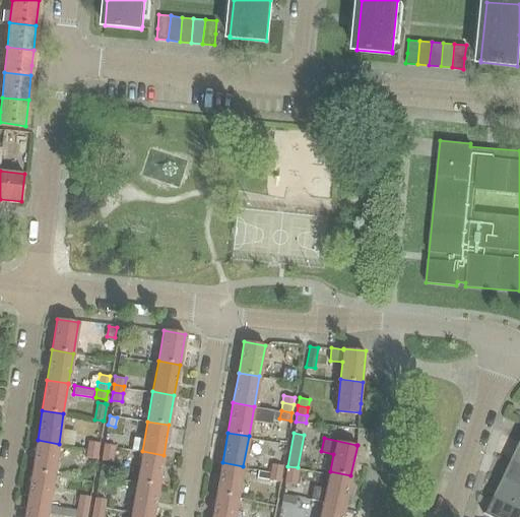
[(38,440),(33,470),(54,474),(59,444),(38,440)]
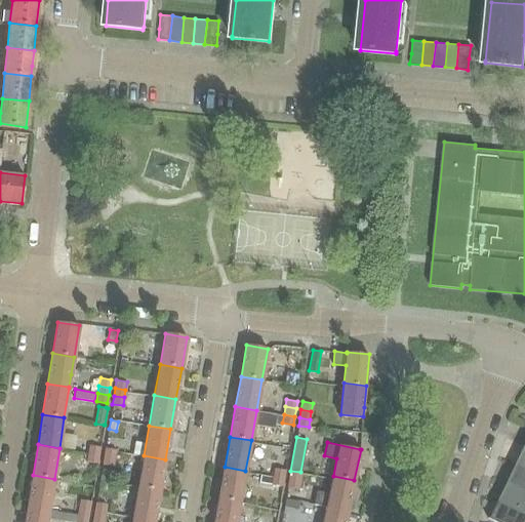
[(88,444),(87,452),(98,454),(99,446),(88,444)]
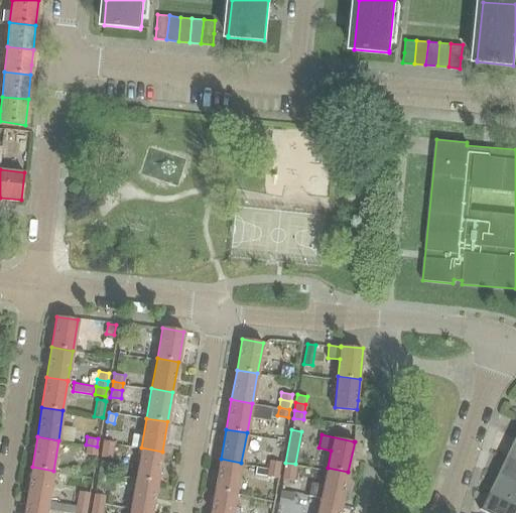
[(113,441),(103,439),(102,447),(112,450),(113,441)]
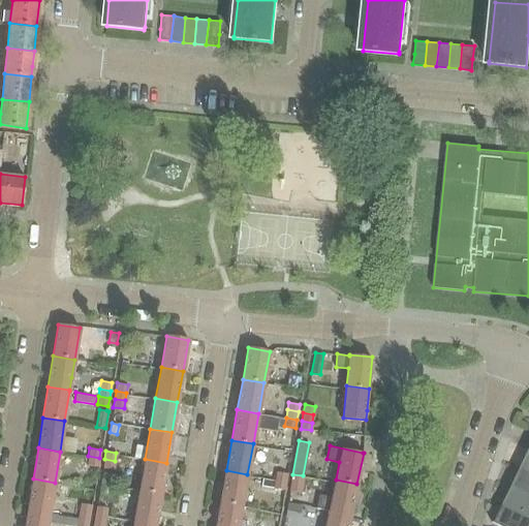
[(99,458),(88,456),(87,464),(97,466),(99,458)]
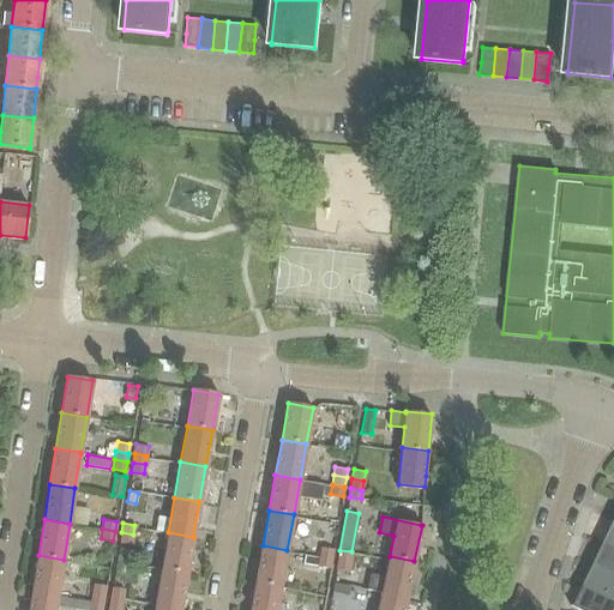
[(133,535),(121,532),(120,542),(132,543),(133,535)]
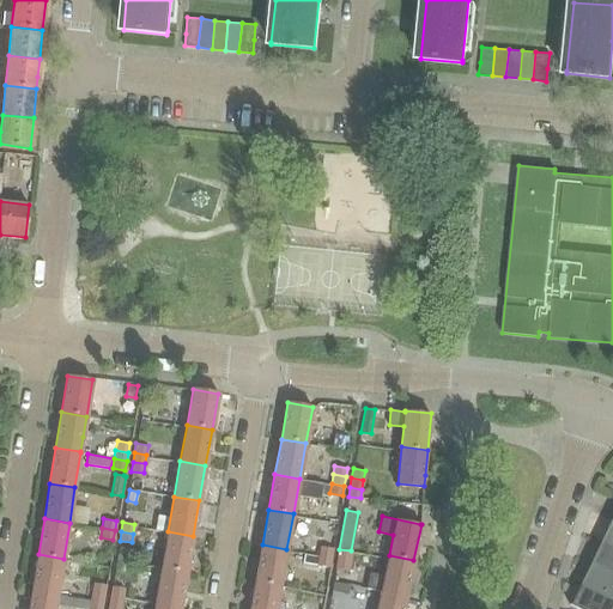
[(168,531),(162,567),(187,572),(193,536),(168,531)]
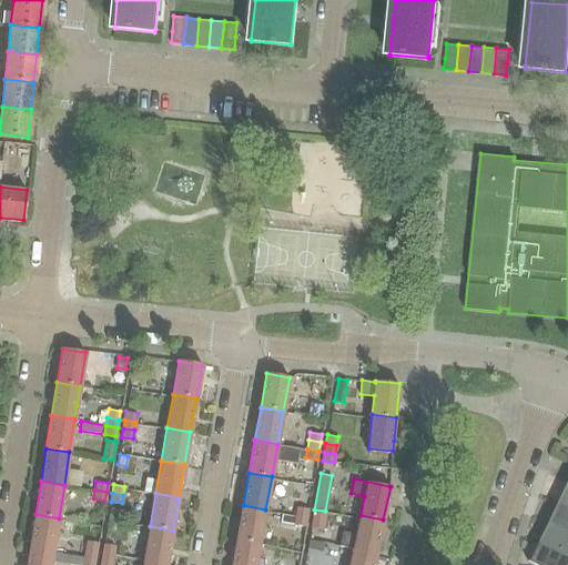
[(567,506),(559,503),(554,515),(550,523),(567,531),(567,506)]
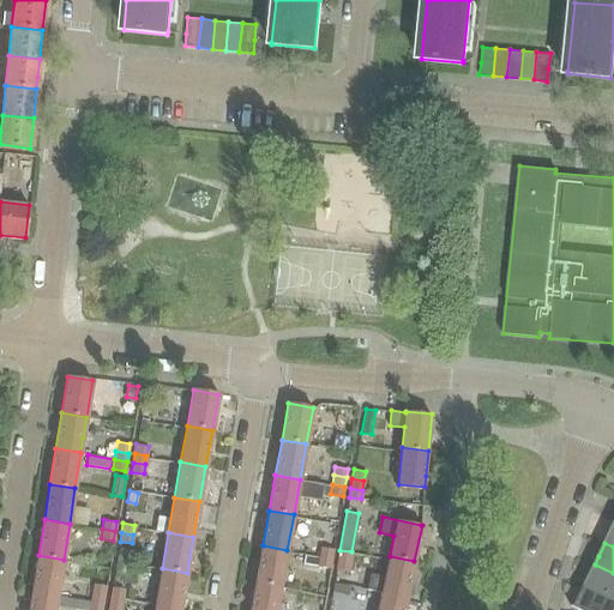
[(263,545),(256,581),(281,586),(287,550),(263,545)]
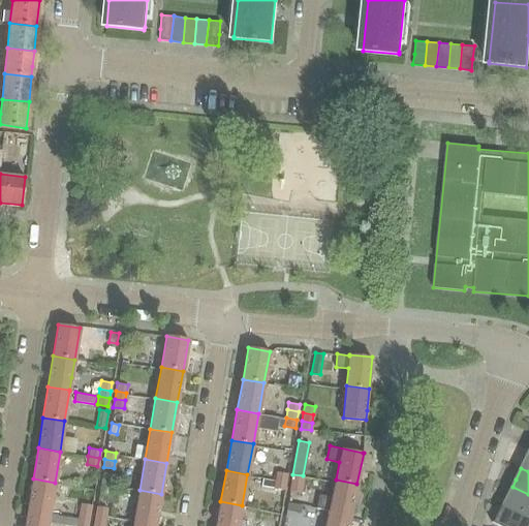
[(102,471),(100,484),(111,486),(113,473),(102,471)]
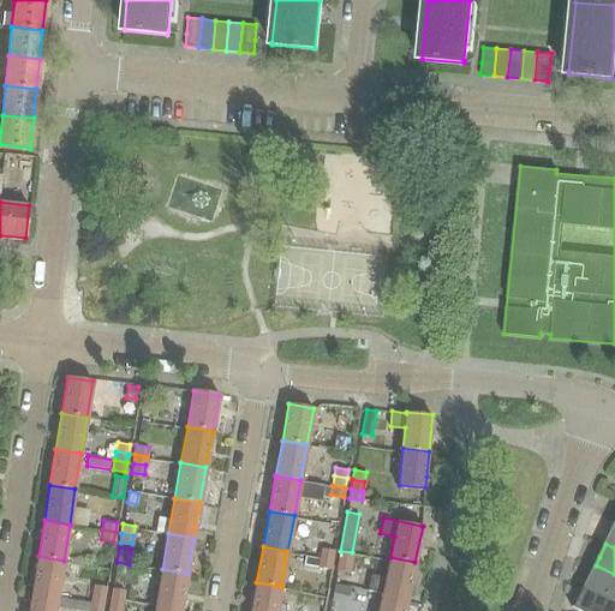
[(321,547),(320,557),(332,559),(334,550),(321,547)]
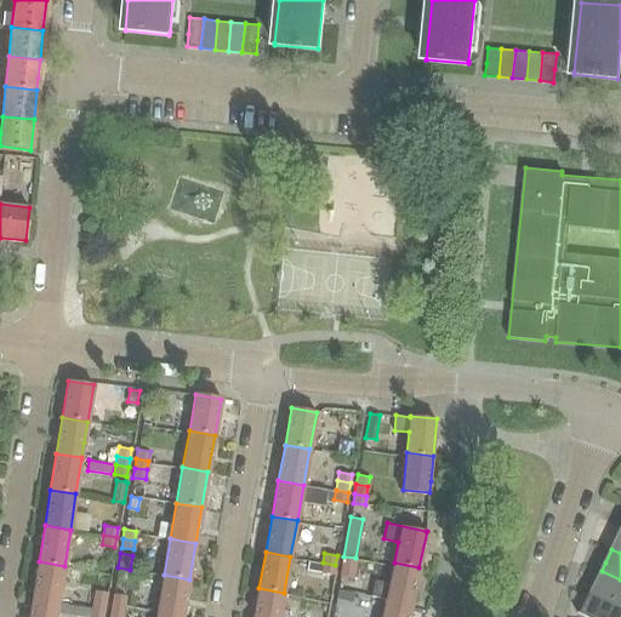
[(355,558),(343,556),(342,566),(354,569),(355,558)]
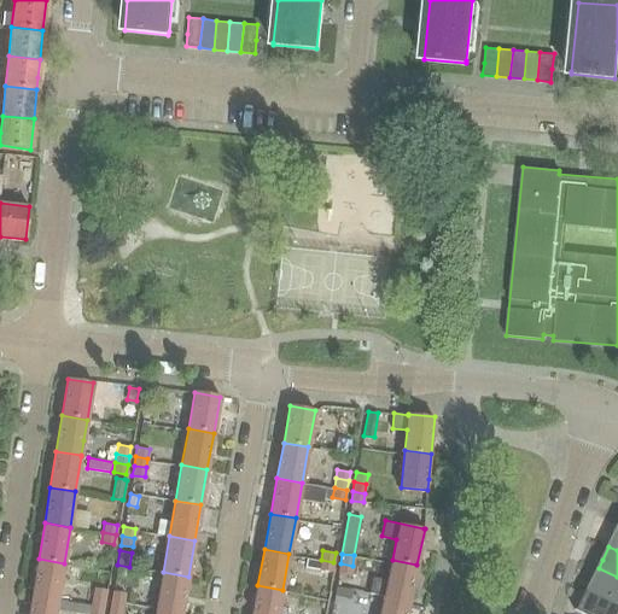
[(305,556),(304,566),(319,568),(320,561),(321,560),(305,556)]
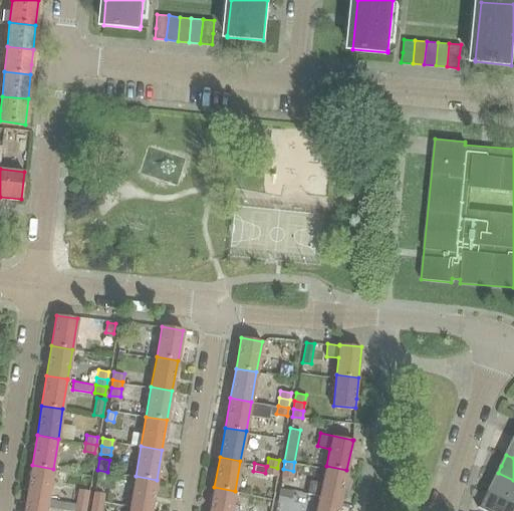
[(32,465),(27,495),(48,498),(53,469),(32,465)]
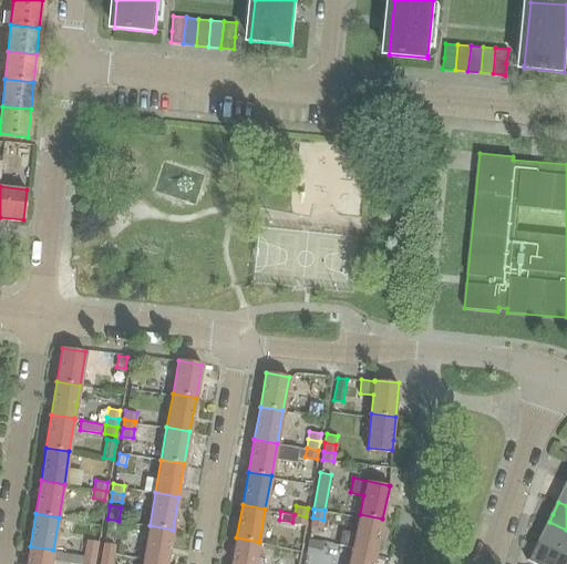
[(305,525),(306,516),(295,514),(294,515),(292,522),(305,525)]
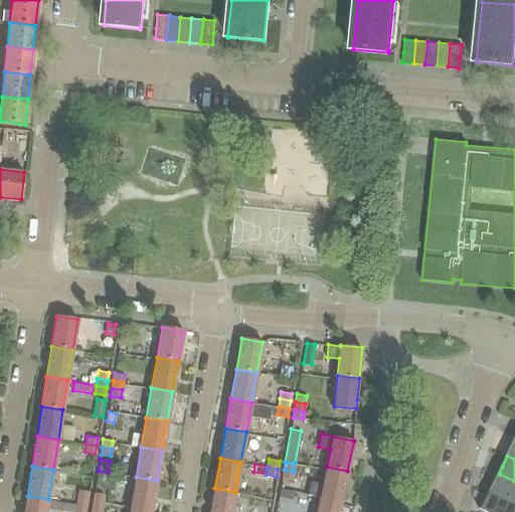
[(327,467),(323,484),(311,481),(307,494),(320,497),(320,496),(341,501),(347,471),(327,467)]
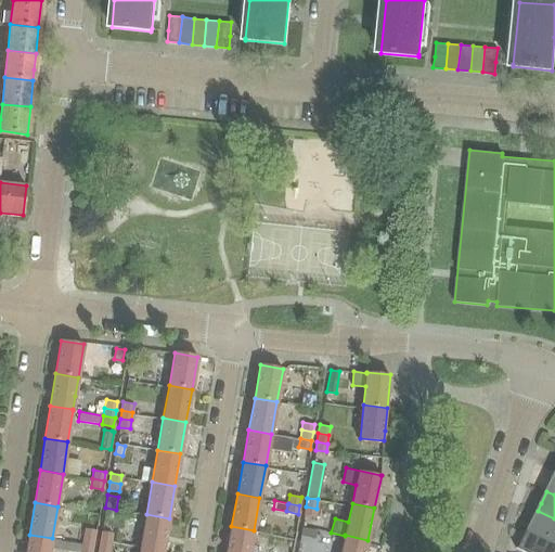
[(314,516),(317,509),(306,506),(304,514),(314,516)]
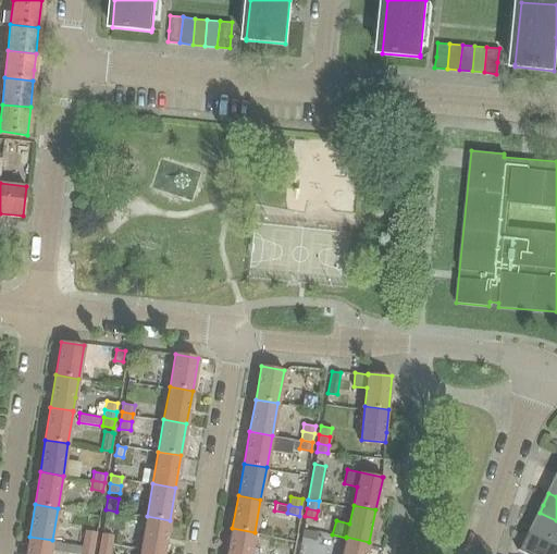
[(556,520),(540,513),(537,516),(530,532),(556,544),(556,520)]
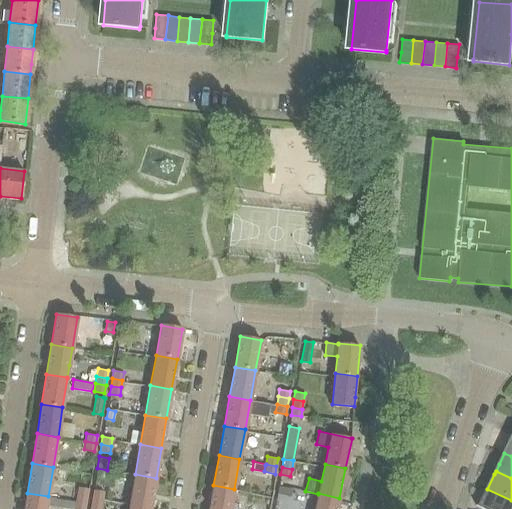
[(135,474),(130,504),(151,507),(156,478),(135,474)]
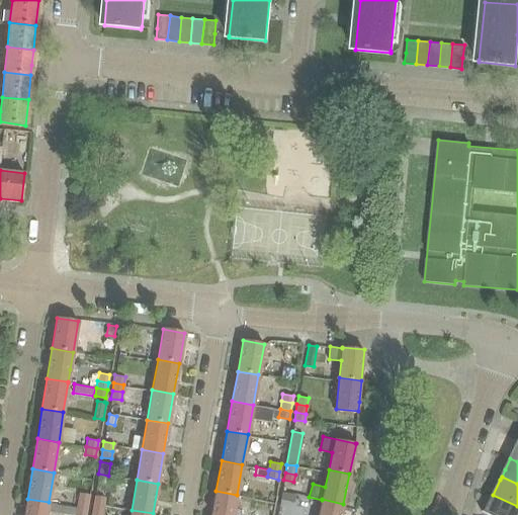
[(216,491),(210,514),(233,514),(237,495),(216,491)]
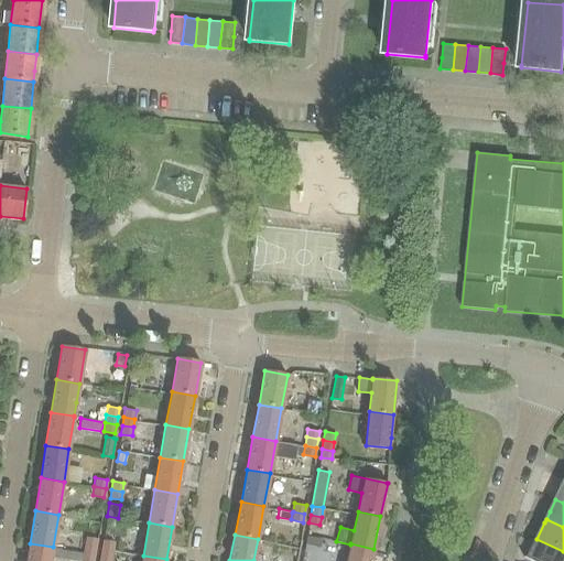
[(322,538),(307,535),(305,543),(321,546),(322,538)]
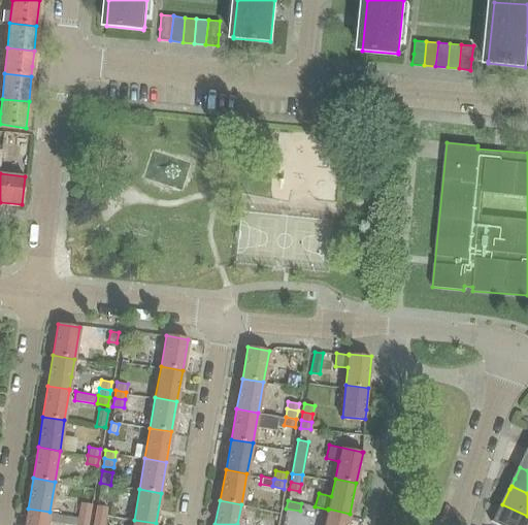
[(79,501),(78,510),(90,512),(91,503),(79,501)]
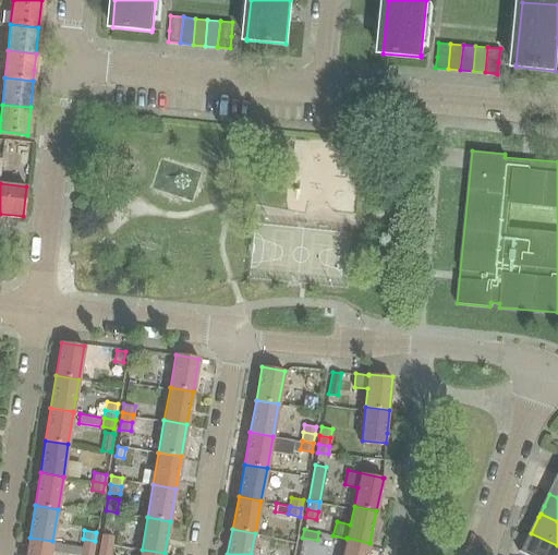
[(112,535),(101,533),(100,542),(111,543),(112,535)]
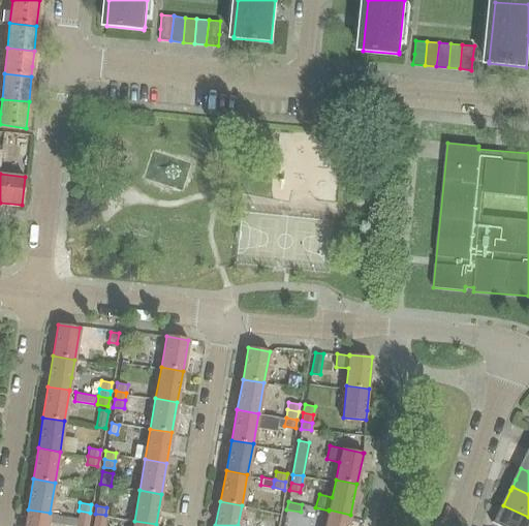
[(528,525),(528,517),(503,505),(495,523),(494,523),(493,524),(497,525),(528,525)]
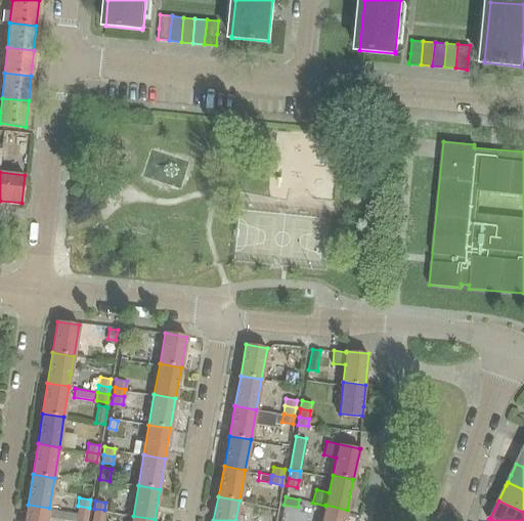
[(28,505),(25,520),(46,520),(49,508),(28,505)]
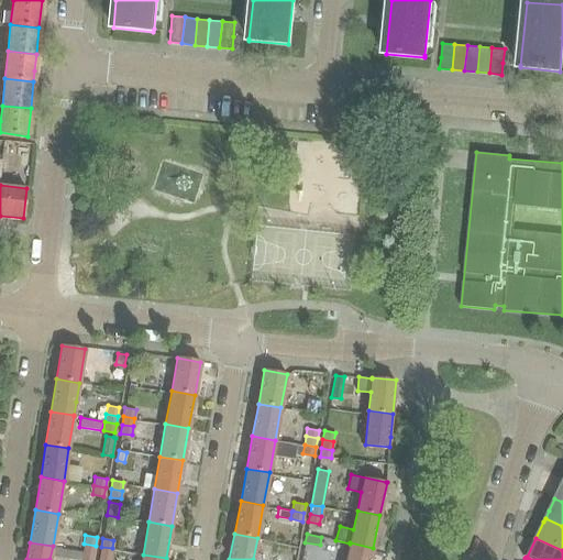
[(350,542),(350,544),(345,559),(370,559),(373,548),(350,542)]
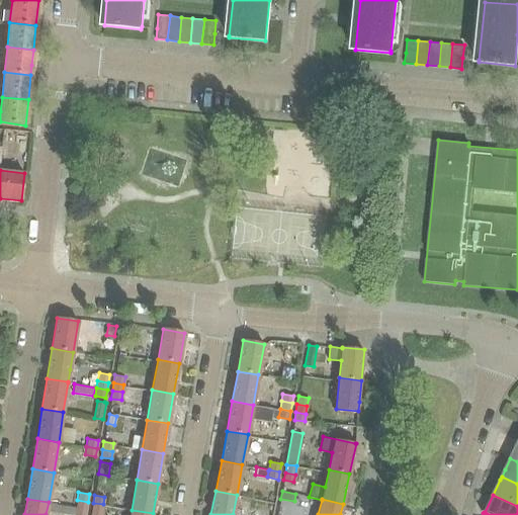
[(88,502),(77,500),(76,507),(86,509),(88,502)]
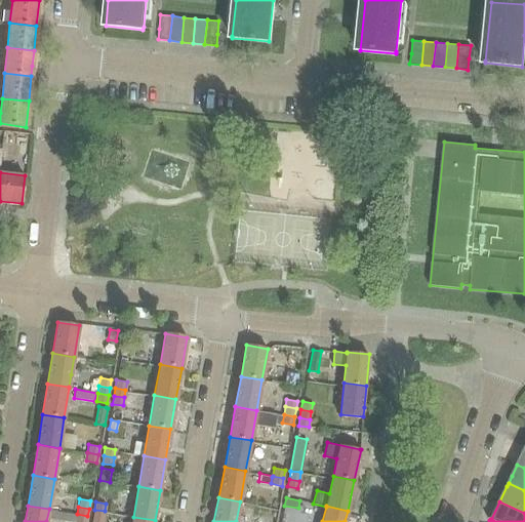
[(105,511),(94,510),(93,517),(104,519),(105,511)]
